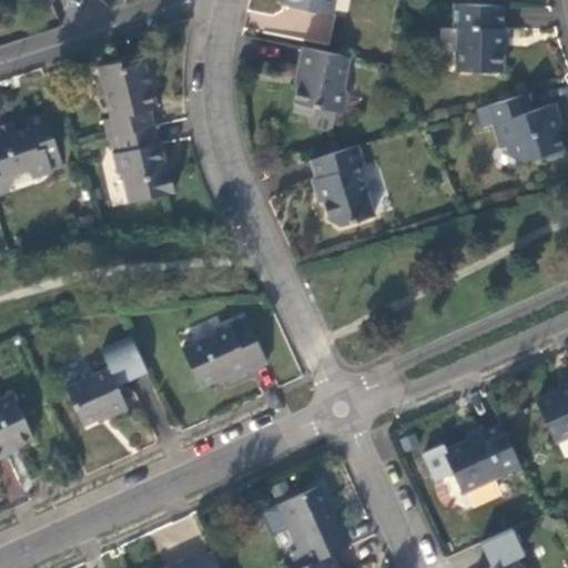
[(331,12),(333,0),(284,0),(284,3),(331,12)]
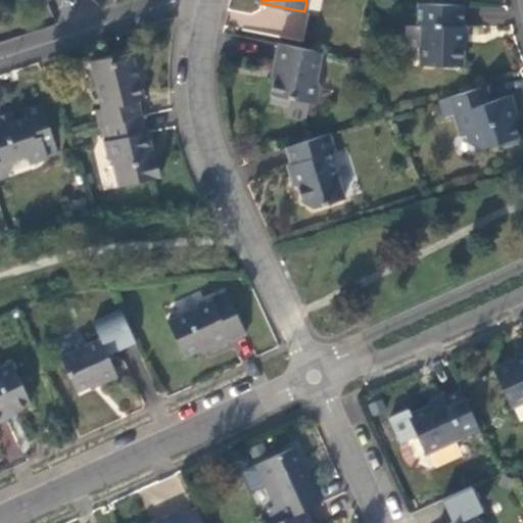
[(465,26),(466,3),(419,2),(418,24),(423,24),(422,62),(463,63),(464,42),(465,39),(465,26)]
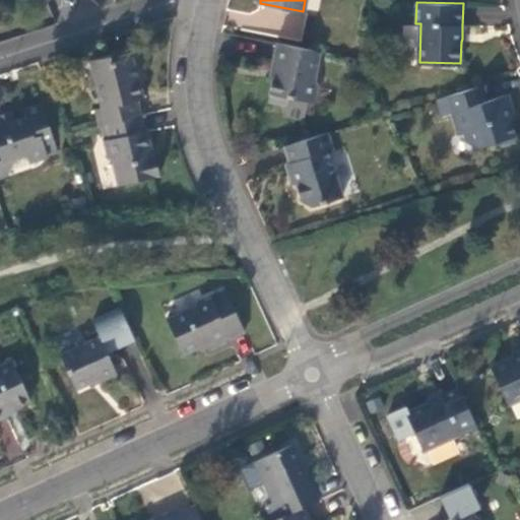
[(286,113),(308,118),(311,101),(320,51),(278,42),(274,63),(277,64),(274,79),(270,100),(288,104),(286,113)]
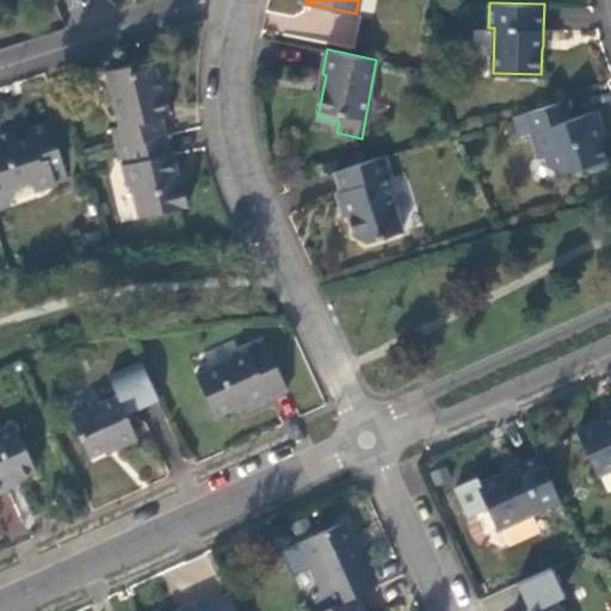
[(372,94),(378,60),(376,60),(365,118),(374,112),(376,99),(372,94)]
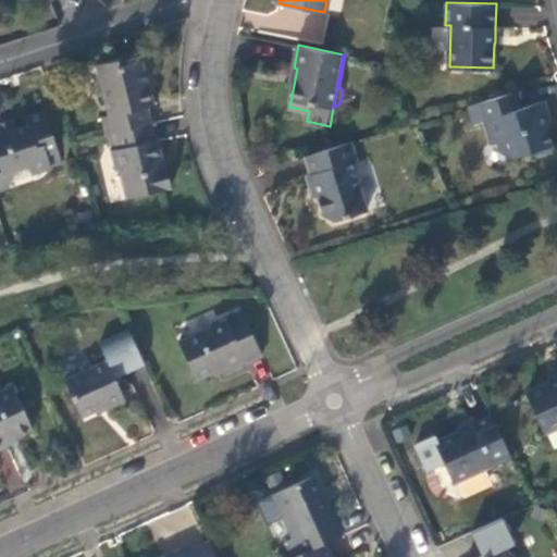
[(103,115),(107,133),(114,132),(151,122),(147,107),(155,104),(152,94),(149,84),(147,84),(141,60),(120,65),(119,60),(98,64),(110,113),(103,115)]
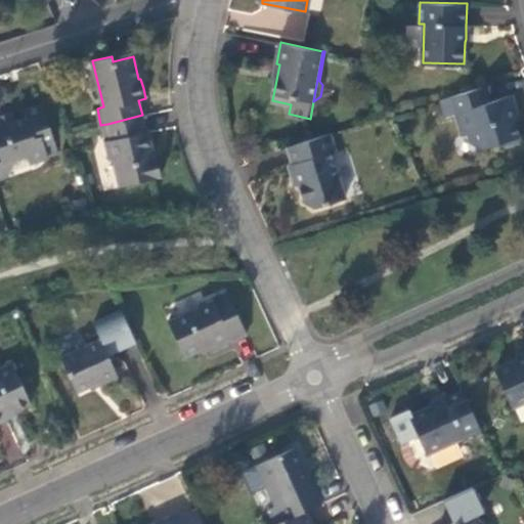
[(490,101),(485,85),(479,87),(483,103),(490,101)]
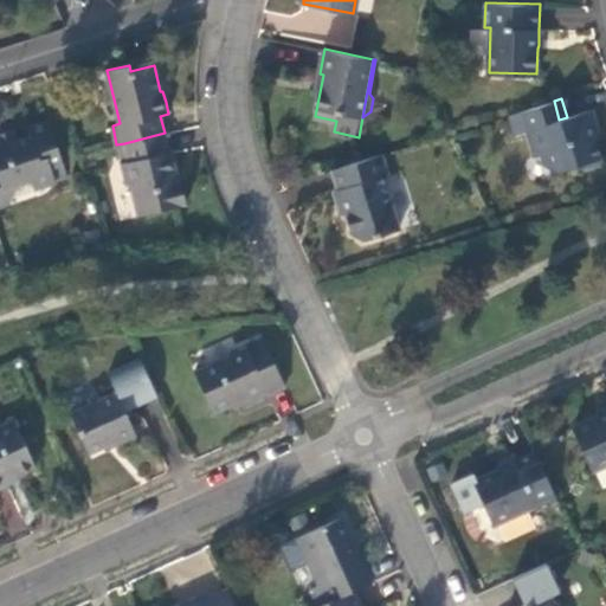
[(559,120),(554,101),(508,114),(514,134),(526,130),(533,155),(540,153),(543,165),(555,171),(574,166),(580,168),(584,168),(603,162),(595,139),(600,137),(595,123),(592,109),(567,117),(559,120)]
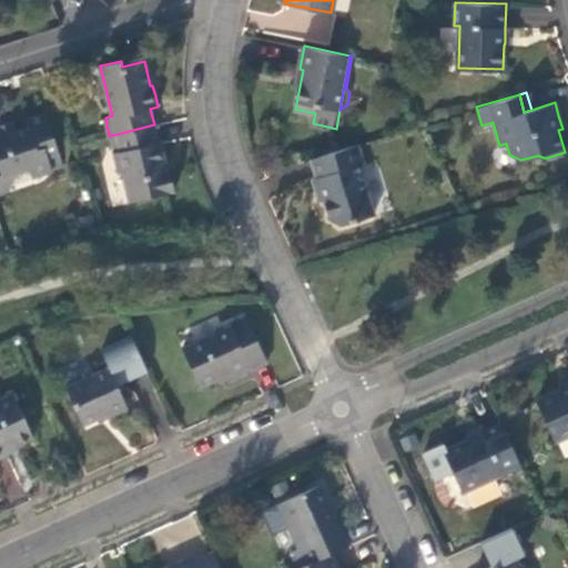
[(0,193),(6,191),(11,182),(8,173),(29,166),(32,176),(53,170),(49,156),(59,153),(46,112),(26,119),(28,127),(17,130),(14,122),(4,125),(0,127),(0,193)]
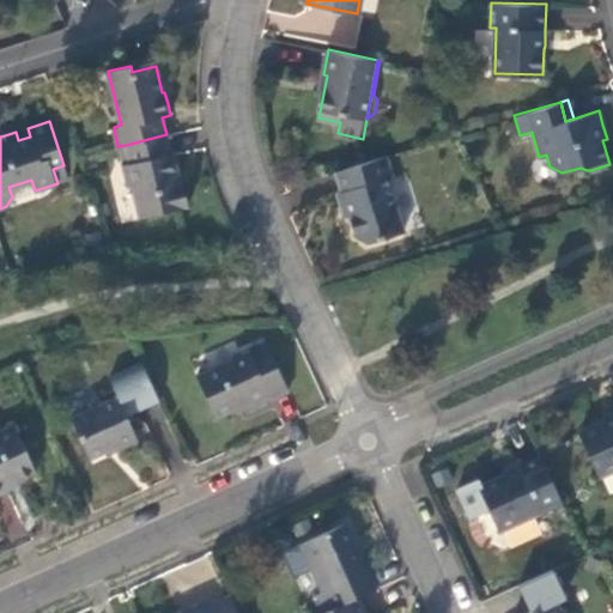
[(28,128),(16,132),(18,140),(30,137),(28,128)]
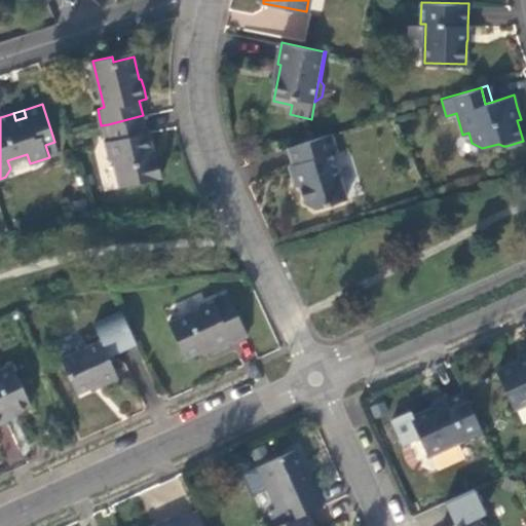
[(147,132),(143,115),(108,124),(111,139),(106,141),(111,159),(113,159),(120,186),(161,176),(157,157),(153,158),(151,150),(154,149),(152,140),(150,130),(147,132)]
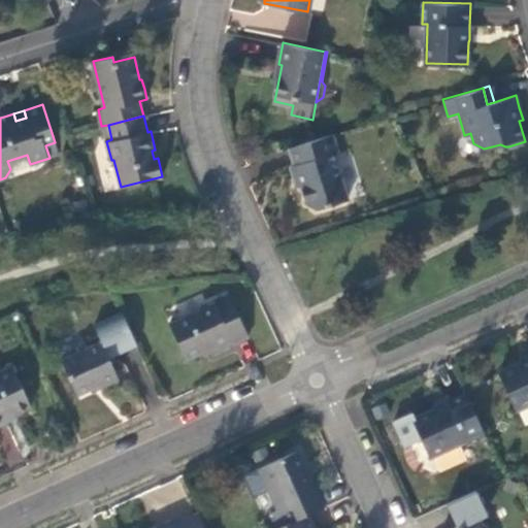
[(333,133),(308,140),(290,146),(295,163),(292,165),(293,171),(295,176),(300,179),(301,183),(307,202),(317,207),(349,198),(339,166),(332,162),(338,153),(333,133)]
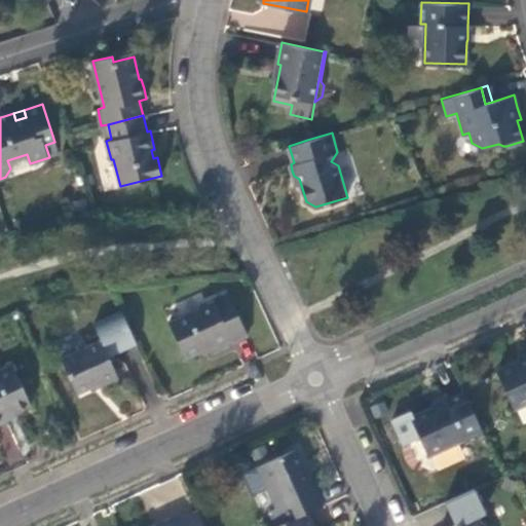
[(59,154),(54,142),(45,145),(49,157),(59,154)]
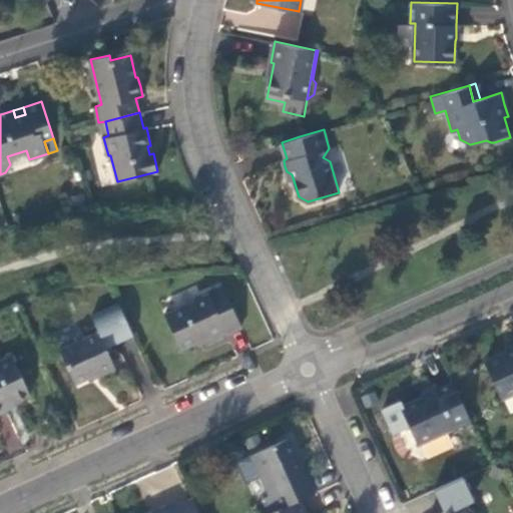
[(207,293),(164,312),(180,347),(206,335),(207,337),(213,335),(224,330),(225,333),(241,326),(222,285),(207,292),(207,293)]
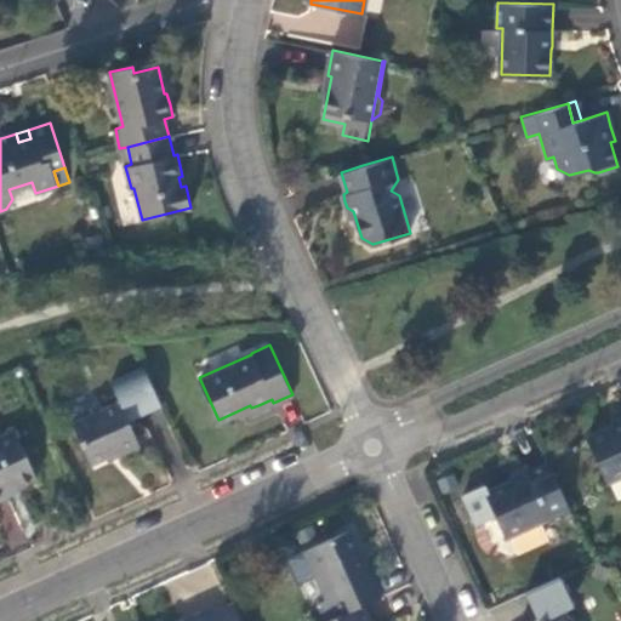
[(126,421),(163,404),(146,368),(110,383),(119,402),(72,423),(90,465),(118,451),(119,454),(138,445),(126,421)]
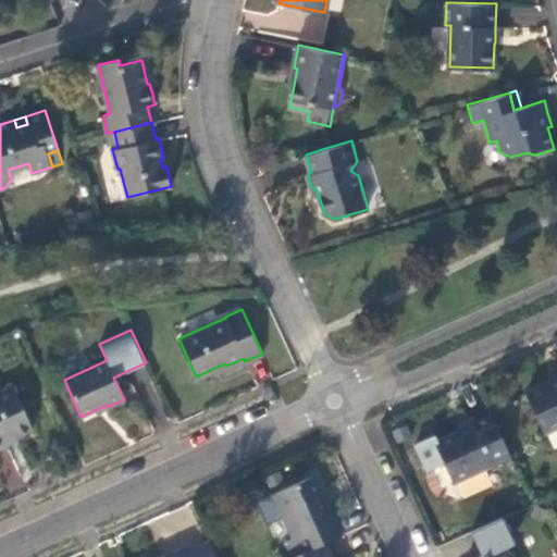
[(556,379),(528,392),(545,432),(556,425),(556,379)]
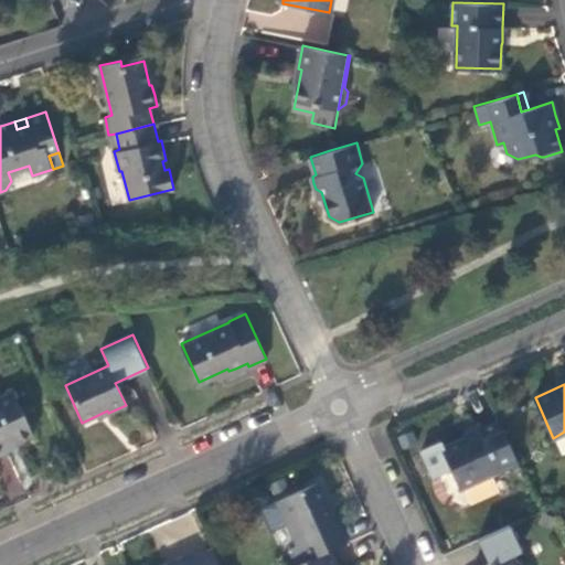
[(34,434),(12,387),(0,393),(0,449),(7,446),(6,444),(14,440),(14,443),(21,439),(34,434)]
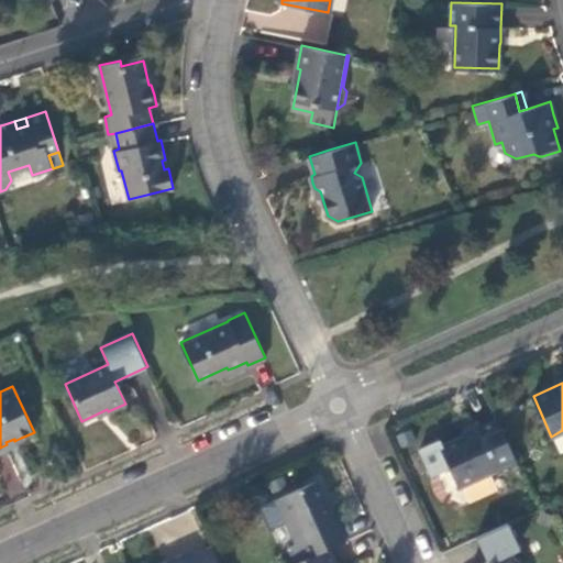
[(498,473),(519,464),(498,420),(471,432),(441,446),(459,485),(496,470),(498,473)]
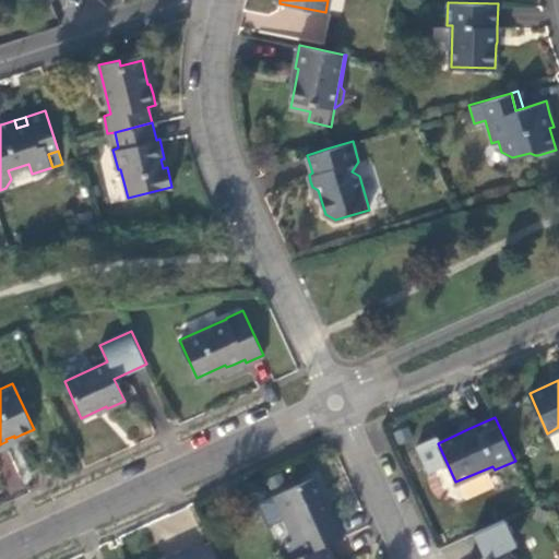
[(287,540),(294,557),(326,543),(345,534),(339,519),(334,520),(328,506),(323,496),(326,495),(318,474),(276,495),(295,537),(287,540)]
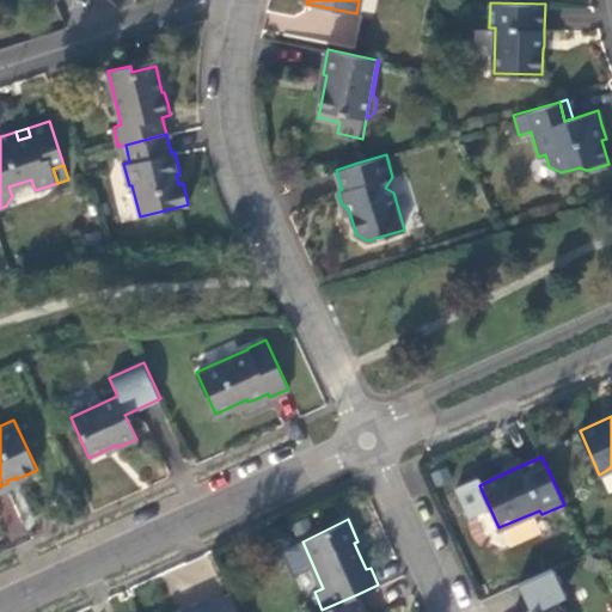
[(365,611),(357,594),(322,610),(316,611),(365,611)]
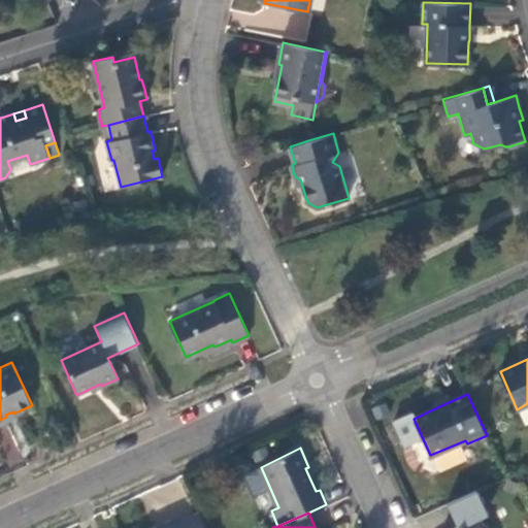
[(180,527),(175,516),(162,522),(158,527),(150,527),(149,527),(147,527),(180,527)]
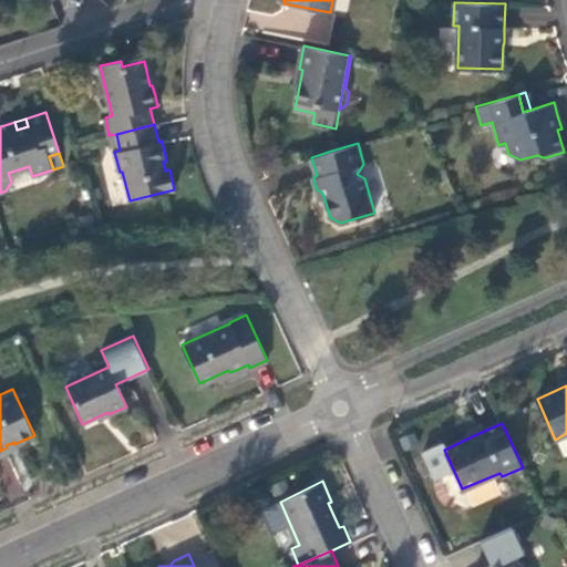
[(515,566),(511,556),(485,566),(515,566)]
